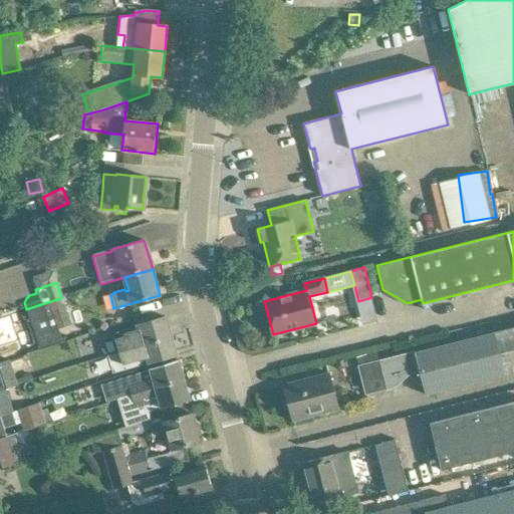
[(62,342),(58,328),(54,316),(66,313),(61,298),(47,302),(26,309),(39,350),(62,342)]
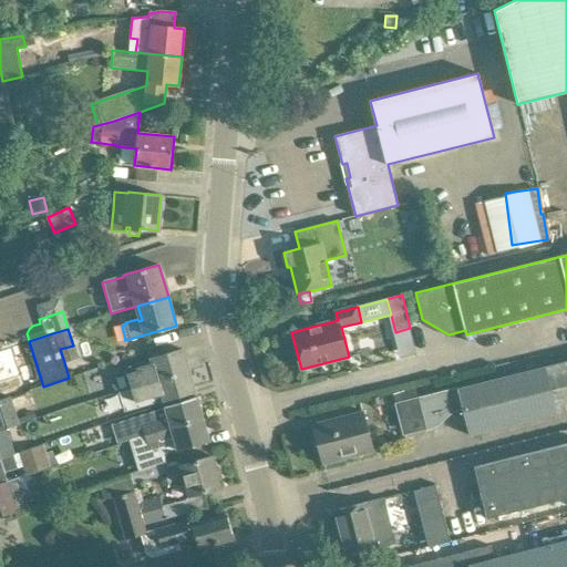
[(0,384),(21,378),(11,348),(0,350),(0,384)]
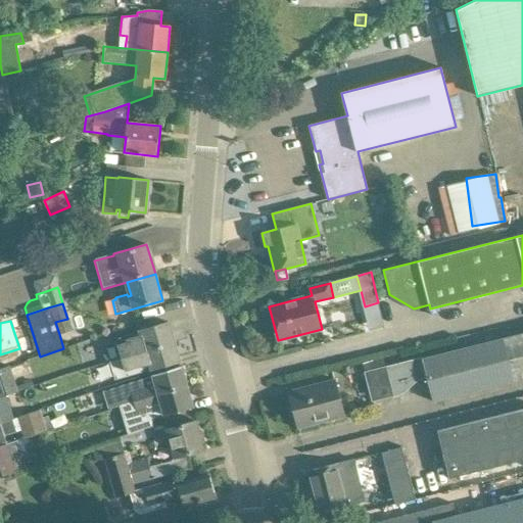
[(142,351),(175,342),(169,322),(139,331),(140,332),(125,336),(127,342),(116,344),(116,345),(106,348),(109,361),(142,351)]
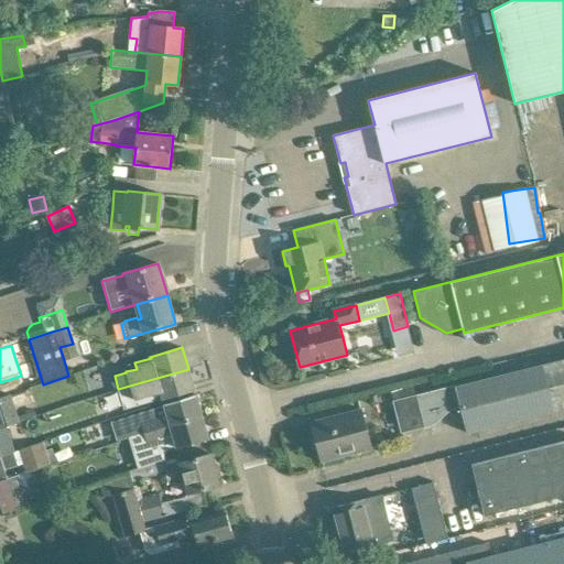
[(390,390),(392,401),(401,433),(424,427),(431,425),(435,423),(438,422),(451,410),(462,408),(467,433),(563,408),(563,360),(456,388),(455,384),(414,396),(412,384),(390,390)]
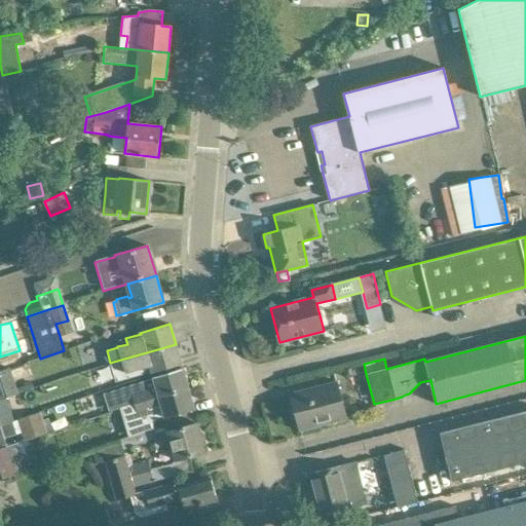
[(182,364),(176,344),(143,353),(110,363),(111,364),(108,364),(114,383),(151,372),(151,373),(182,364)]
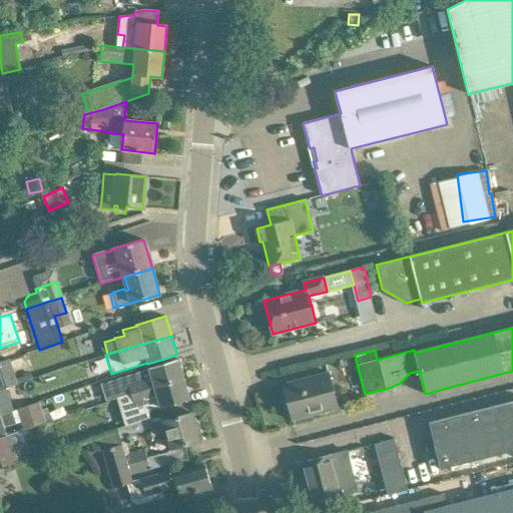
[(115,398),(124,395),(130,394),(129,393),(183,378),(178,359),(159,365),(148,368),(149,370),(134,374),(135,379),(126,381),(121,383),(121,384),(112,387),(115,398)]
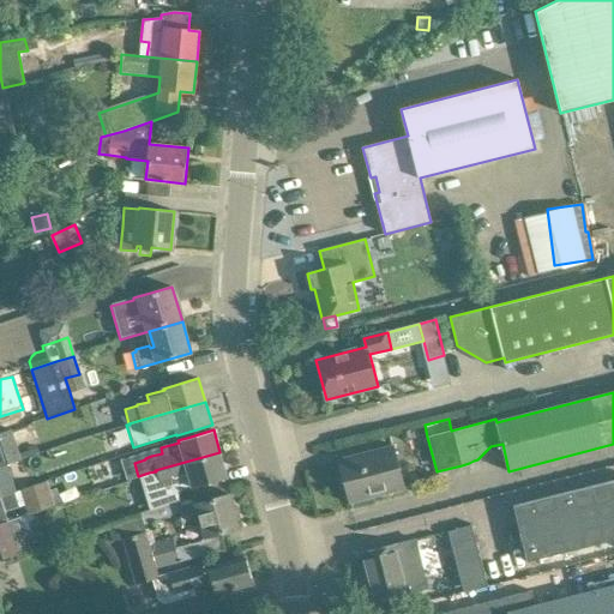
[(11,431),(0,434),(0,467),(8,465),(8,464),(20,459),(11,431)]
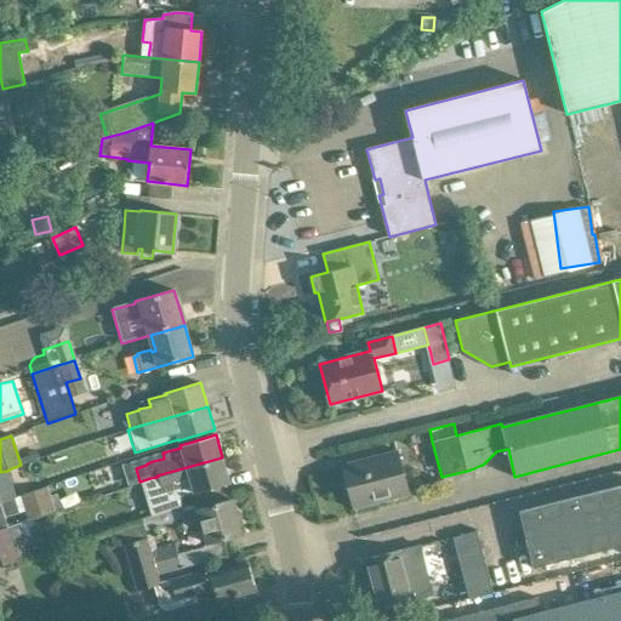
[(343,465),(353,506),(354,508),(409,495),(397,450),(343,465)]
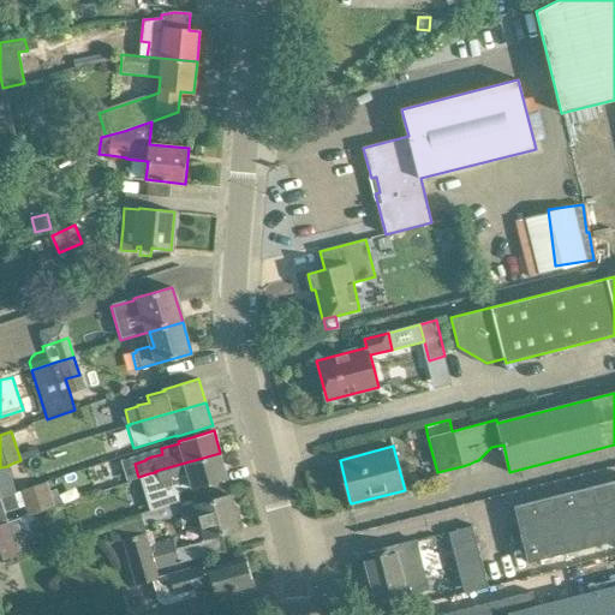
[(156,472),(149,473),(154,489),(175,482),(178,490),(227,476),(220,453),(155,471),(156,472)]
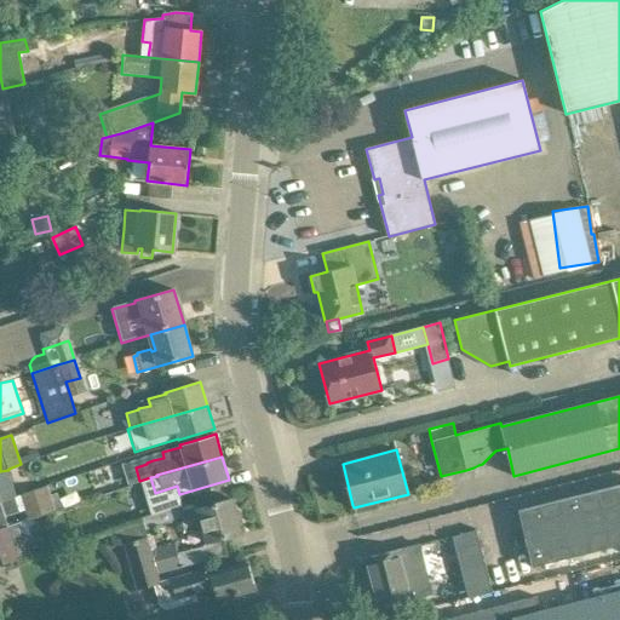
[(9,470),(0,471),(0,501),(15,497),(16,495),(9,470)]
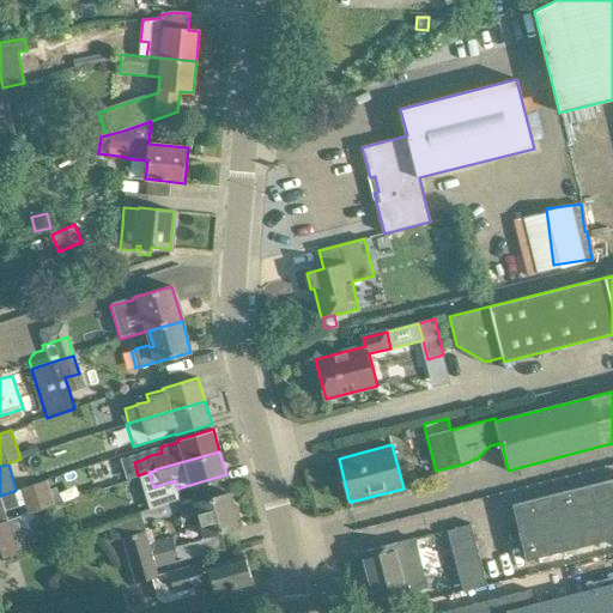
[(612,479),(513,505),(527,560),(612,539),(612,479)]
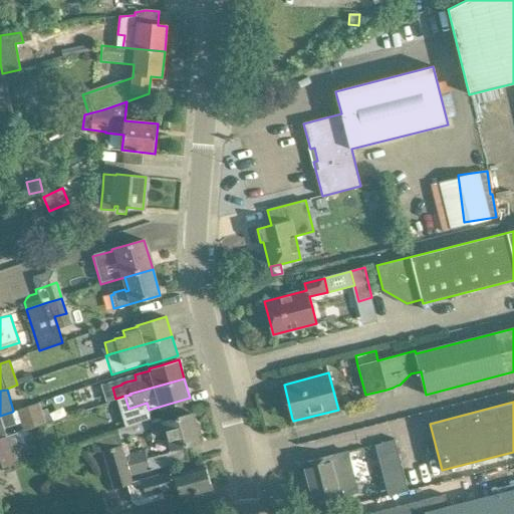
[(36,406),(17,413),(22,430),(42,423),(36,406)]
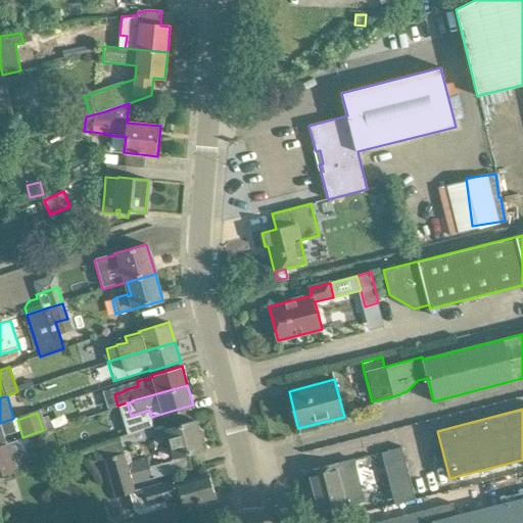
[(16,432),(12,419),(0,423),(0,445),(6,443),(4,436),(16,432)]
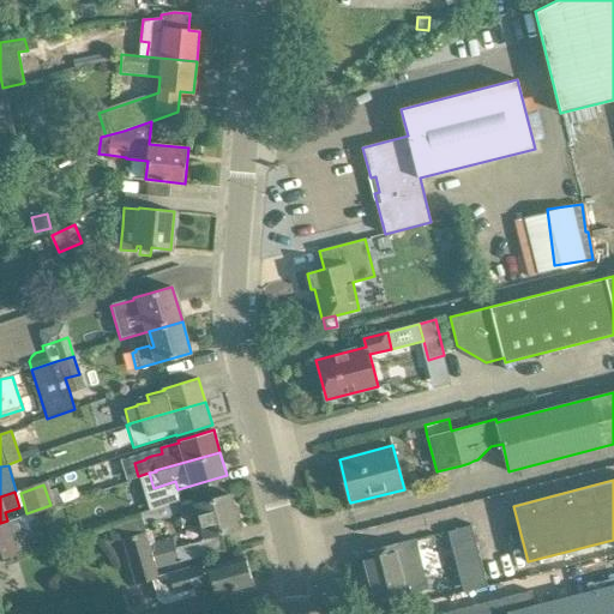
[(174,540),(151,547),(158,571),(223,552),(218,534),(239,528),(229,494),(178,509),(182,524),(200,519),(205,536),(200,542),(178,549),(174,540)]
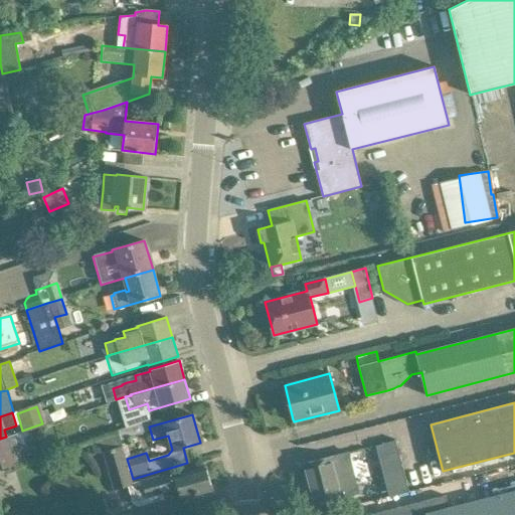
[(128,426),(131,437),(149,432),(146,421),(128,426)]
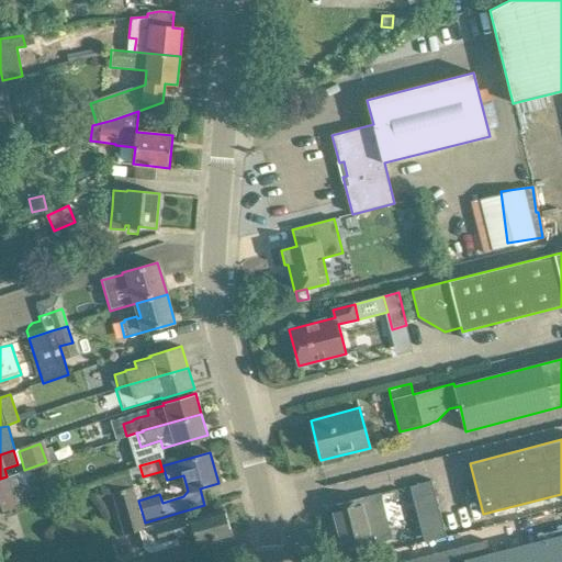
[(113,493),(113,495),(125,535),(139,530),(145,549),(152,552),(180,544),(178,536),(193,532),(197,543),(232,534),(225,510),(192,519),(190,515),(154,525),(146,527),(145,523),(138,501),(131,474),(105,482),(109,494),(113,493)]
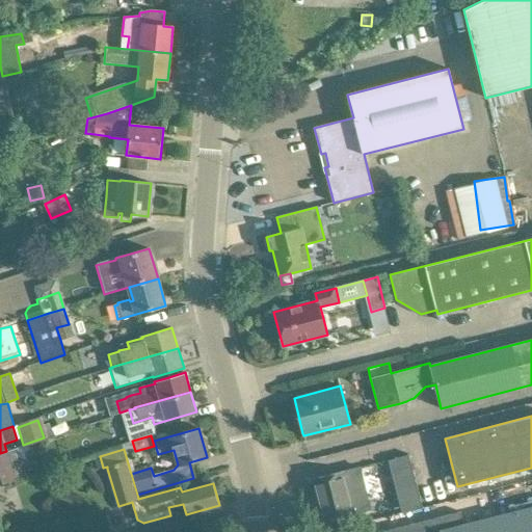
[(0,453),(0,484),(16,480),(6,451),(0,453)]
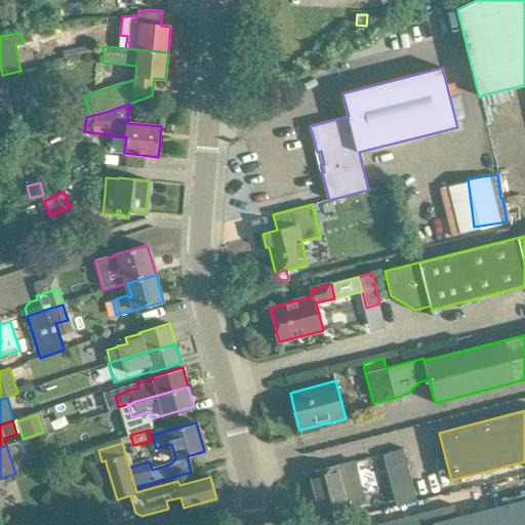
[(310,473),(309,473),(316,498),(313,499),(317,515),(349,507),(366,502),(356,461),(338,466),(310,473)]
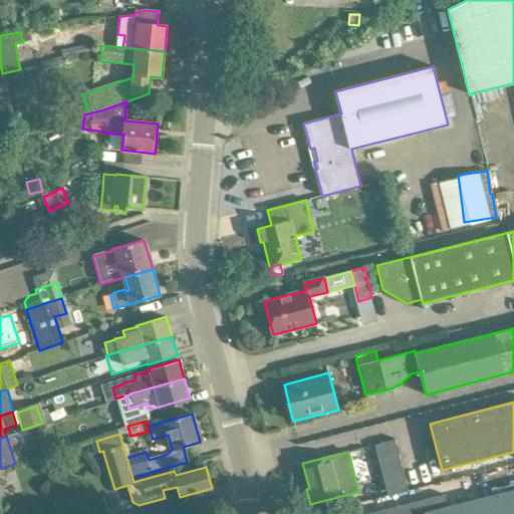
[(513,513),(513,489),(448,506),(445,494),(369,513),(368,513),(513,513)]
